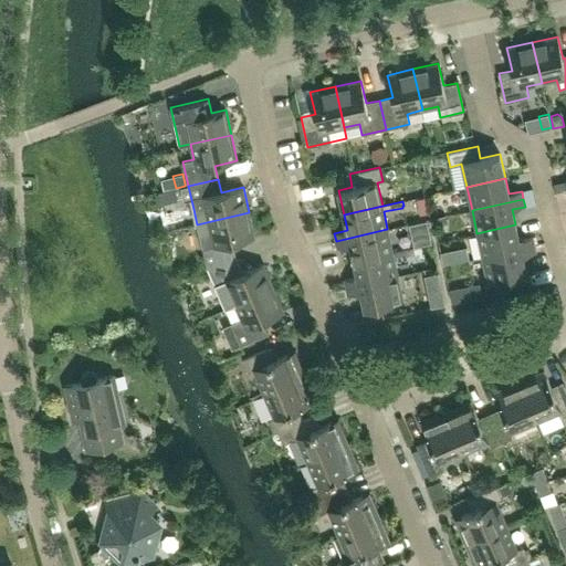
[(232,243),(254,238),(249,212),(197,224),(207,268),(236,259),(232,243)]
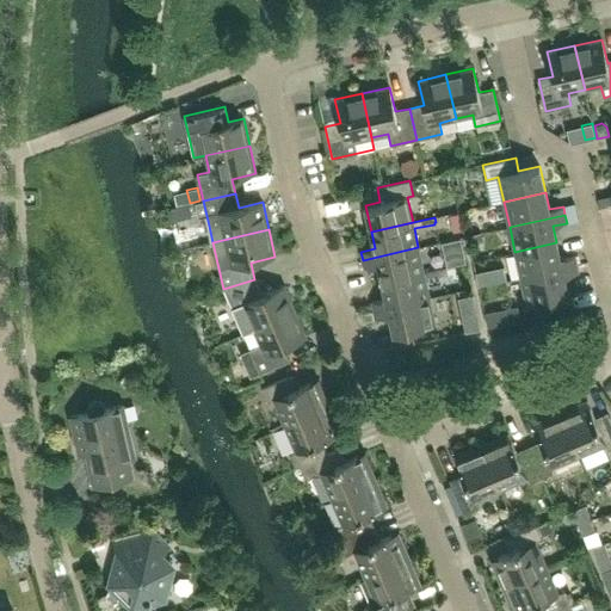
[(561,259),(556,242),(514,252),(520,277),(576,265),(574,257),(561,259)]
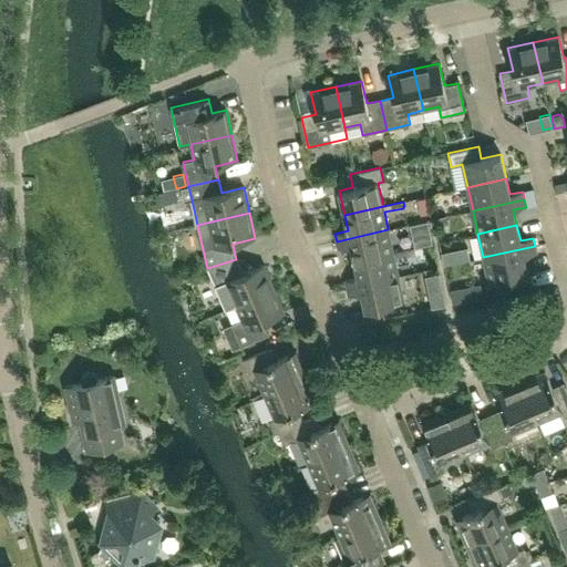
[(351,246),(354,261),(393,253),(388,229),(337,241),(338,249),(351,246)]
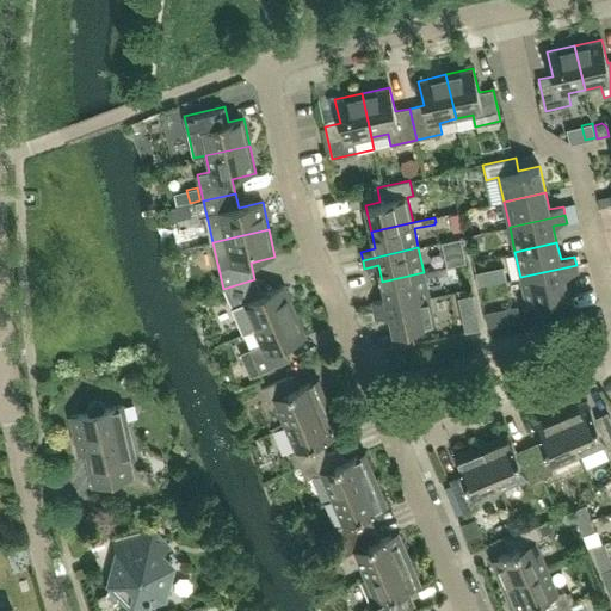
[(462,251),(444,255),(448,266),(464,261),(462,251)]
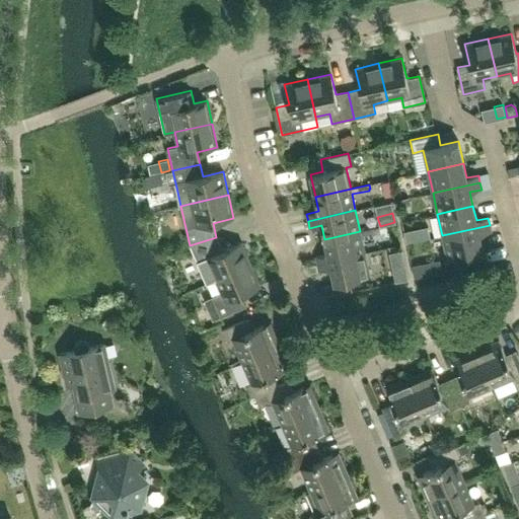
[(483,250),(479,235),(492,232),(490,225),(442,235),(447,258),(458,255),(462,258),(464,254),(483,250)]
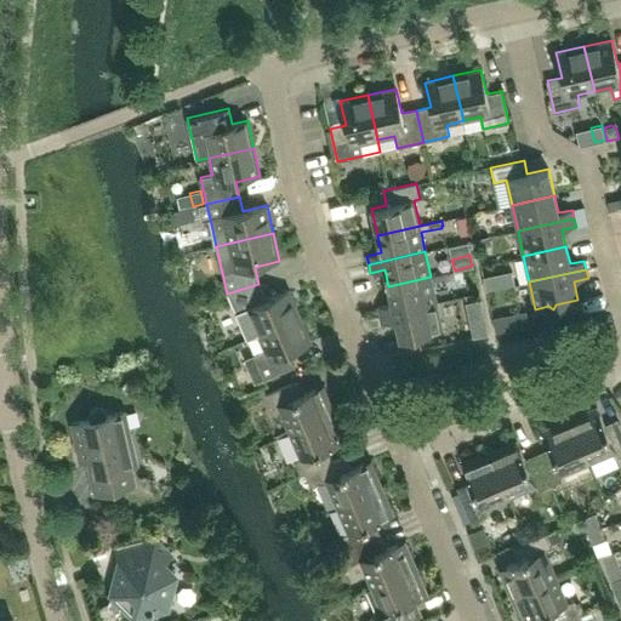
[(494,274),(483,277),(486,291),(497,289),(494,274)]
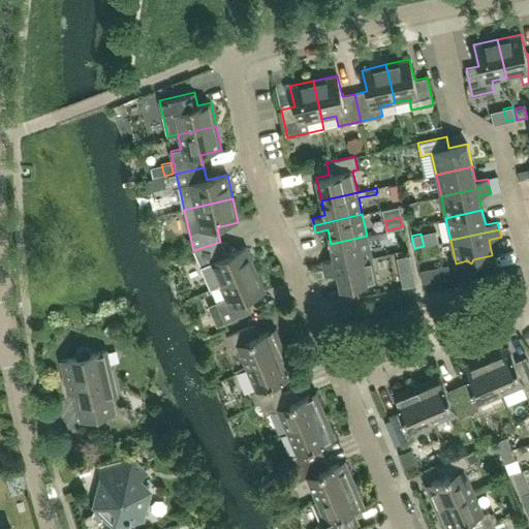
[(367,236),(331,244),(334,258),(321,261),(323,269),(337,266),(372,257),(368,241),(367,236)]
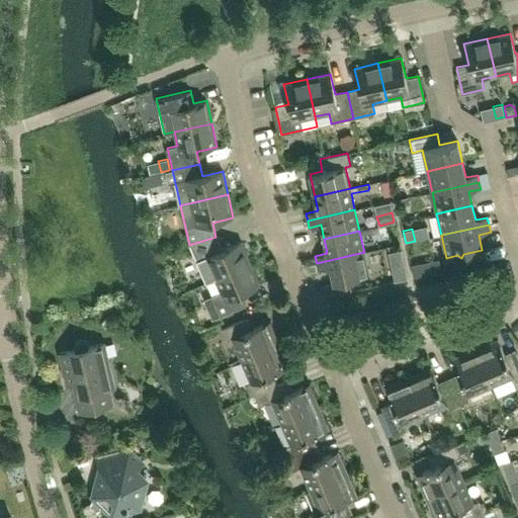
[(250,264),(241,242),(222,250),(216,237),(189,245),(200,270),(209,266),(214,279),(250,264)]
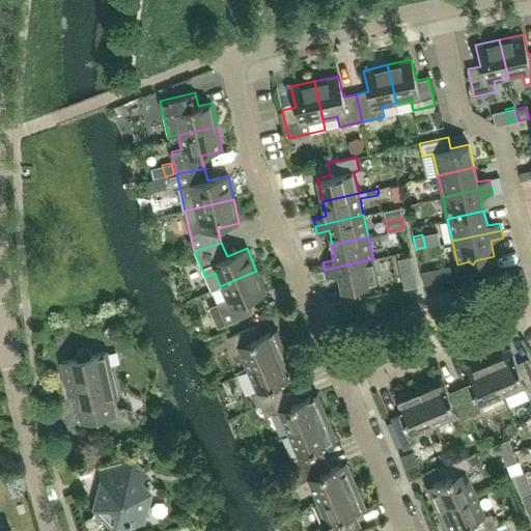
[(412,256),(397,259),(401,276),(415,273),(412,256)]
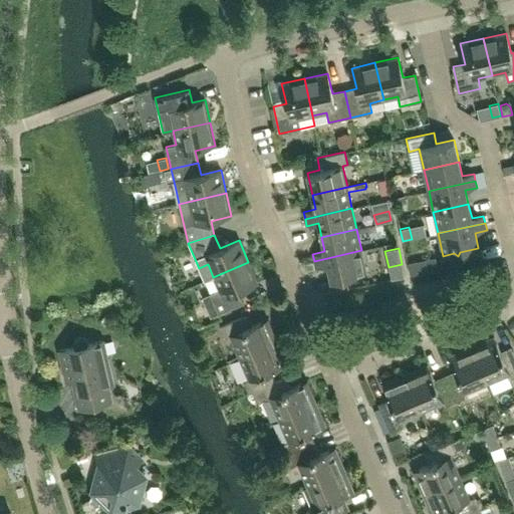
[(366,273),(361,250),(327,258),(314,261),(316,268),(327,265),(331,280),(335,279),(346,277),(349,276),(353,279),(355,275),(366,273)]
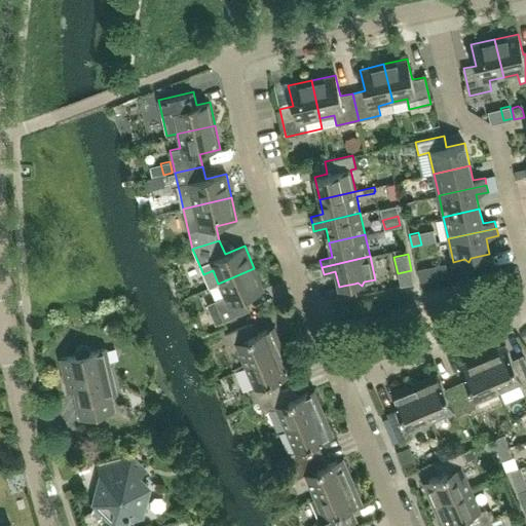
[(434,266),(416,269),(419,282),(436,278),(434,266)]
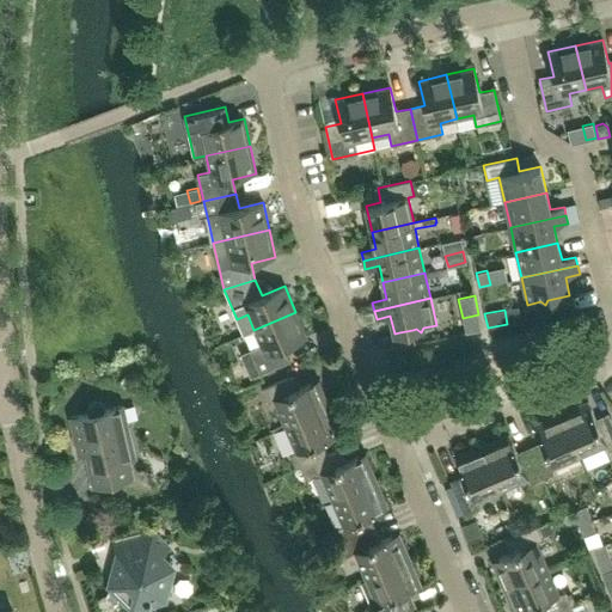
[(307,337),(295,312),(254,330),(261,346),(240,354),(251,378),(291,361),(285,347),(307,337)]
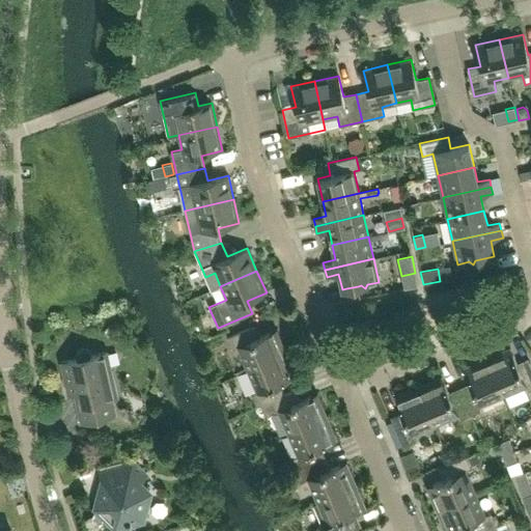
[(358,286),(346,288),(350,301),(361,298),(358,286)]
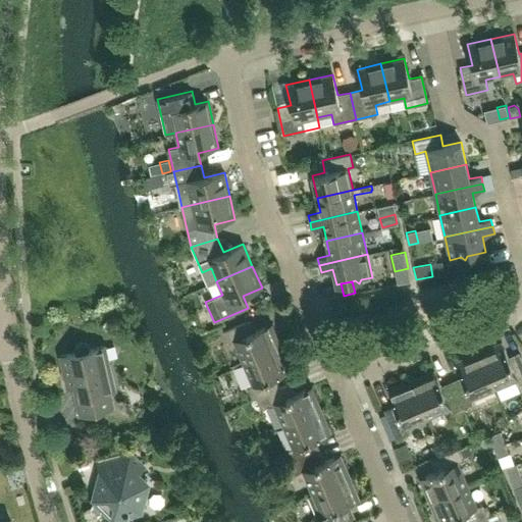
[(281,347),(271,324),(252,332),(248,321),(223,331),(228,344),(233,341),(244,363),(281,347)]
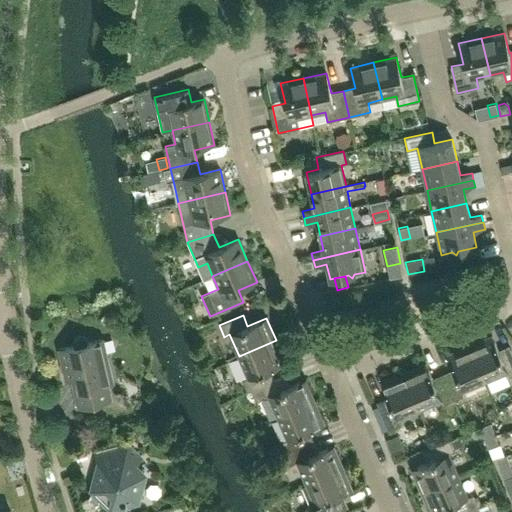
[(511,376),(511,351),(511,349),(500,354),(492,335),(469,344),(485,381),(507,372),(509,378),(511,376)]
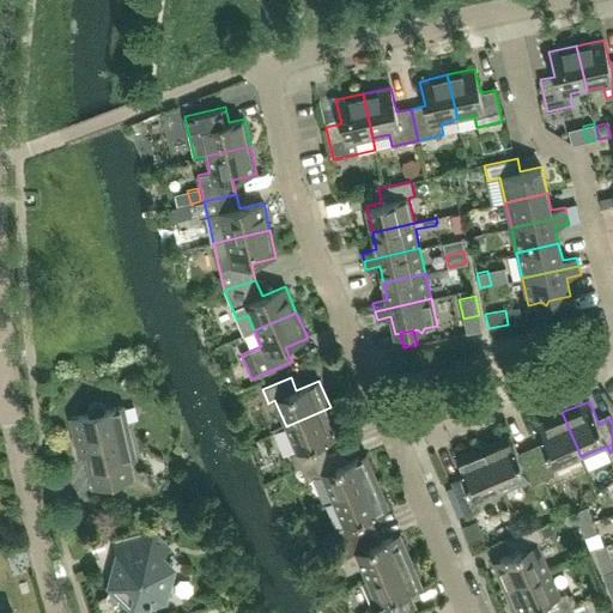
[(135,457),(123,406),(105,410),(105,408),(104,407),(103,406),(102,405),(99,404),(98,404),(96,404),(95,404),(92,405),(91,406),(89,407),(89,408),(87,411),(87,413),(87,414),(71,418),(79,455),(86,453),(93,489),(133,479),(128,460),(135,457)]
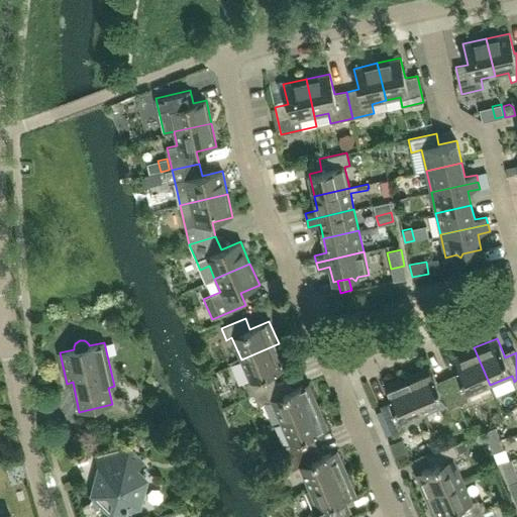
[(269,375),(288,367),(279,343),(241,359),(250,382),(244,384),(249,396),(253,394),(274,386),(274,385),(269,375)]
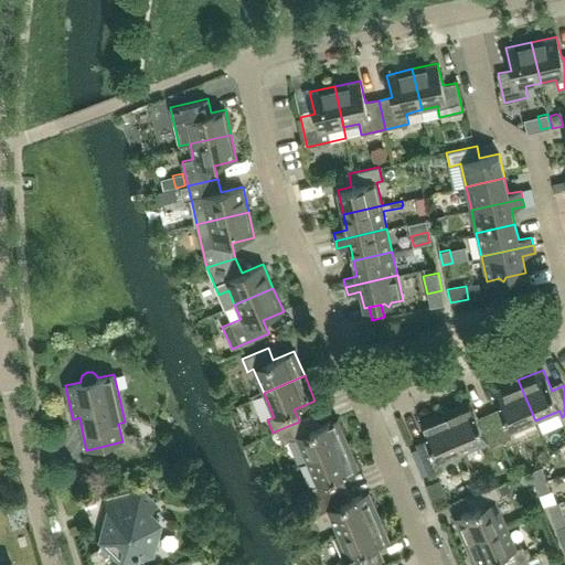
[(514,437),(512,432),(535,420),(518,380),(493,391),(502,412),(491,416),(502,443),(514,437)]
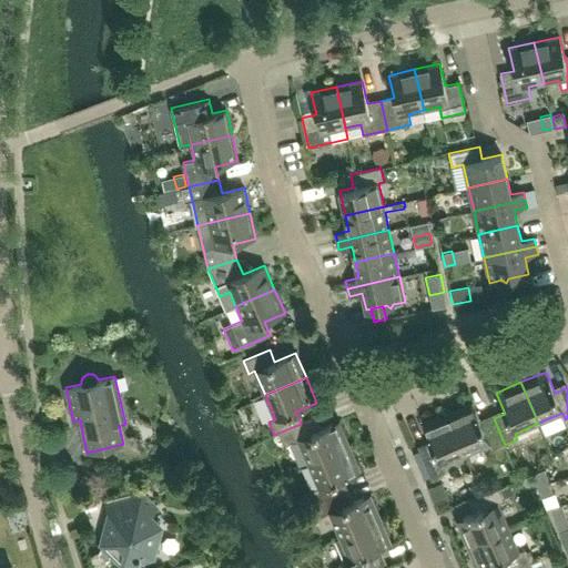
[(505,445),(494,418),(482,424),(473,403),(447,414),(465,455),(489,444),(492,450),(505,445)]
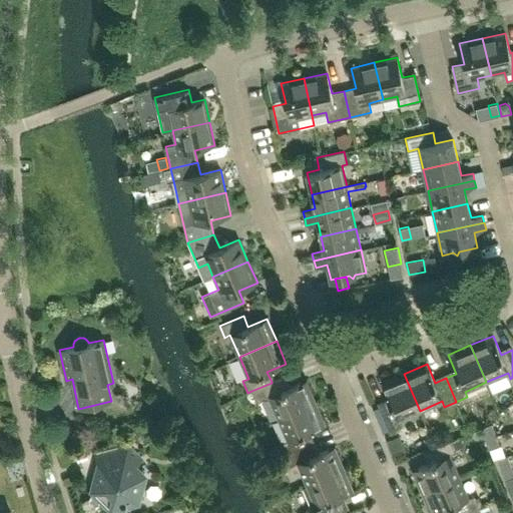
[(401,426),(399,420),(420,411),(404,374),(381,383),(390,402),(379,407),(389,431),(401,426)]
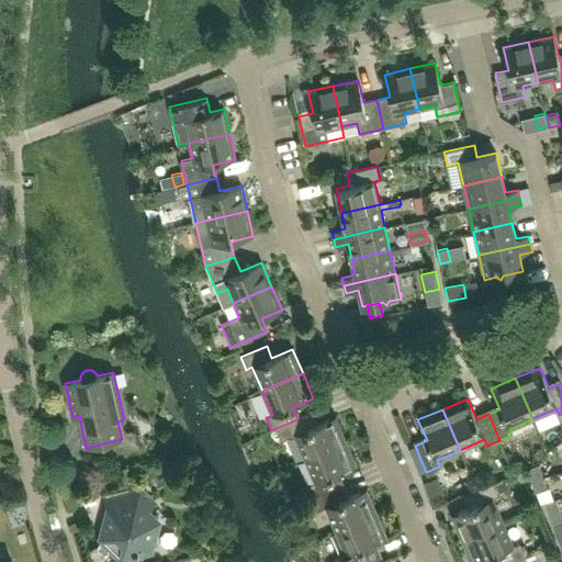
[(346,441),(335,416),(314,425),(310,414),(298,418),(298,419),(276,428),(281,440),(295,435),(305,459),(346,441)]
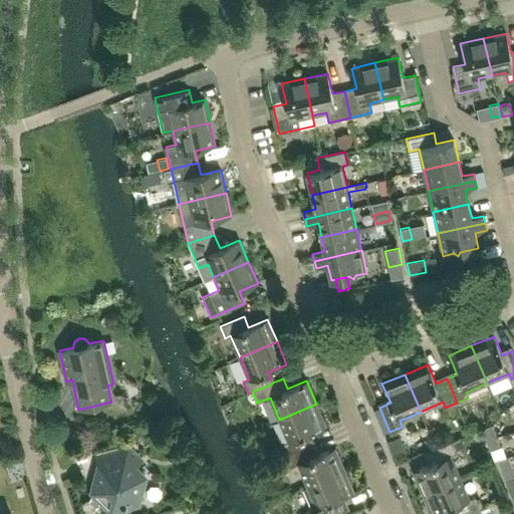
[(307,435),(326,426),(316,404),(279,420),(288,441),(283,444),(287,455),(288,455),(311,445),(307,435)]
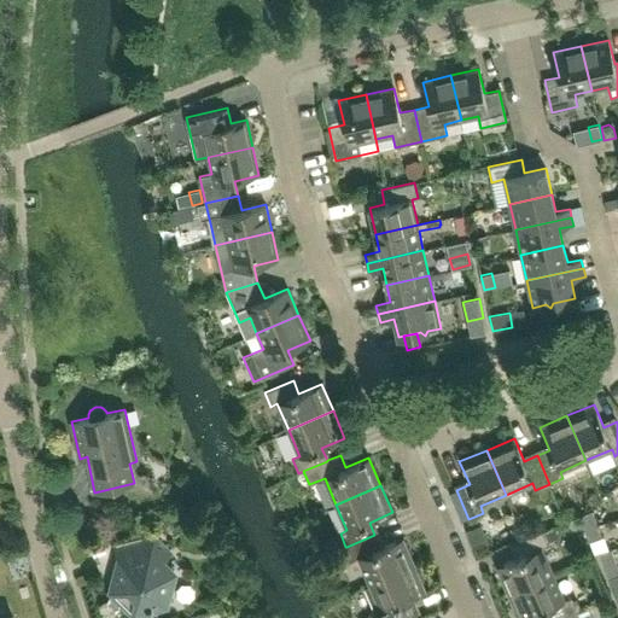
[(581,516),(586,529),(598,524),(593,511),(581,516)]
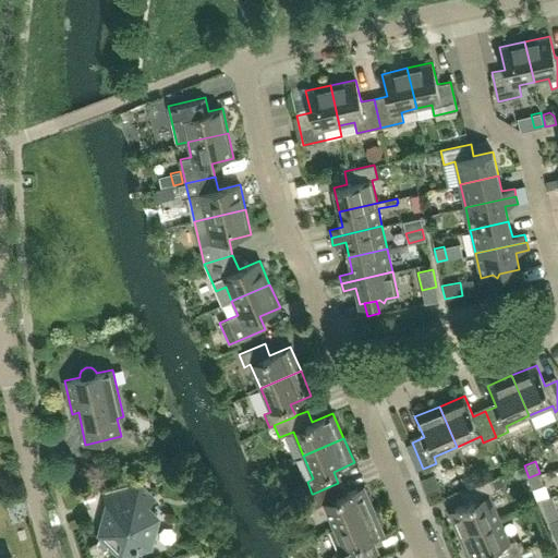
[(544,485),(540,473),(529,477),(533,489),(544,485)]
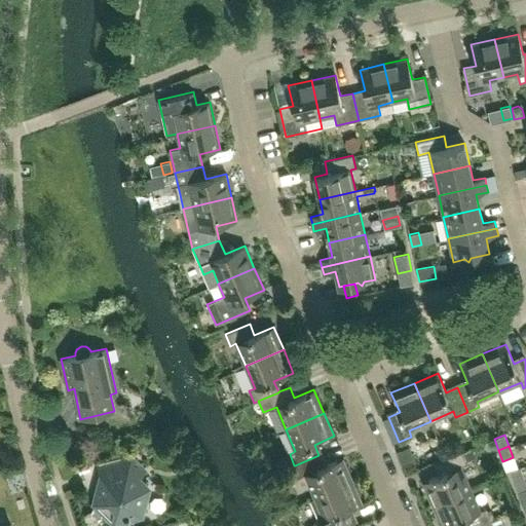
[(471,450),(462,453),(466,461),(474,458),(471,450)]
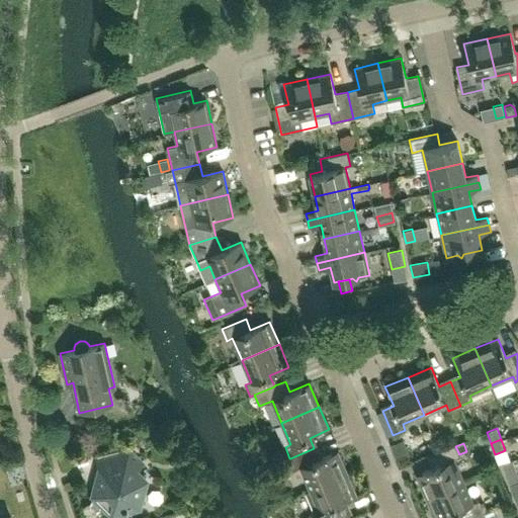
[(416,475),(426,497),(463,481),(454,459),(460,456),(459,454),(455,446),(455,445),(431,455),(435,465),(416,475)]
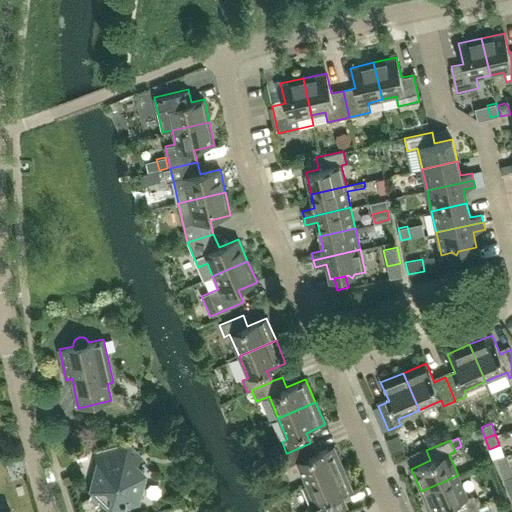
[(343,468),(334,445),(315,453),(310,443),(287,453),(286,453),(279,456),(284,468),(297,462),(306,484),(343,468)]
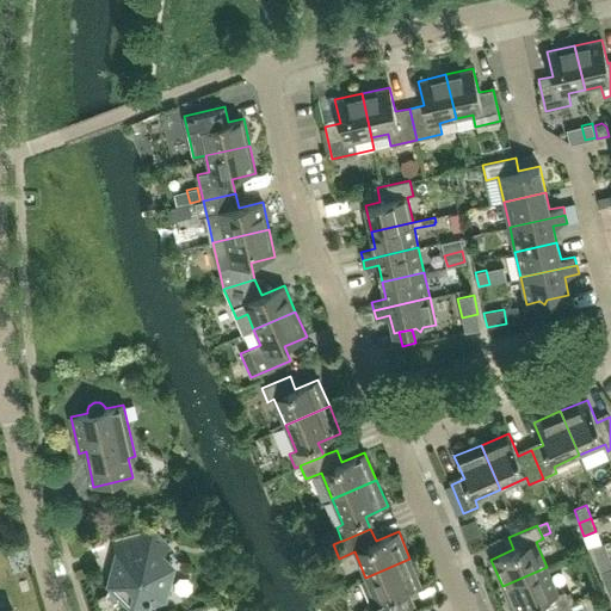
[(162,597),(171,568),(160,557),(170,548),(153,531),(124,535),(122,561),(119,571),(116,569),(112,584),(134,605),(146,602),(147,608),(153,606),(150,600),(162,597)]
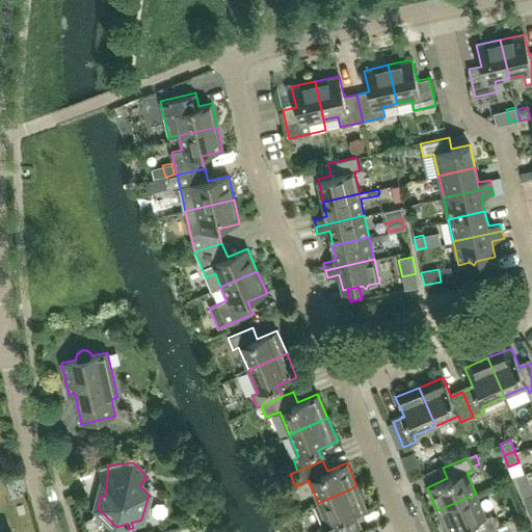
[(520,489),(524,500),(531,496),(531,487),(531,485),(520,489)]
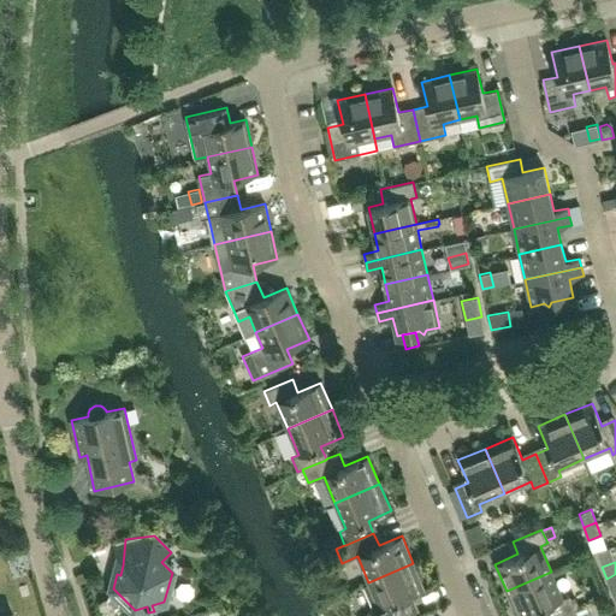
[(425,591),(413,563),(368,582),(369,584),(363,586),(374,610),(369,612),(366,615),(400,615),(408,612),(402,600),(425,591)]
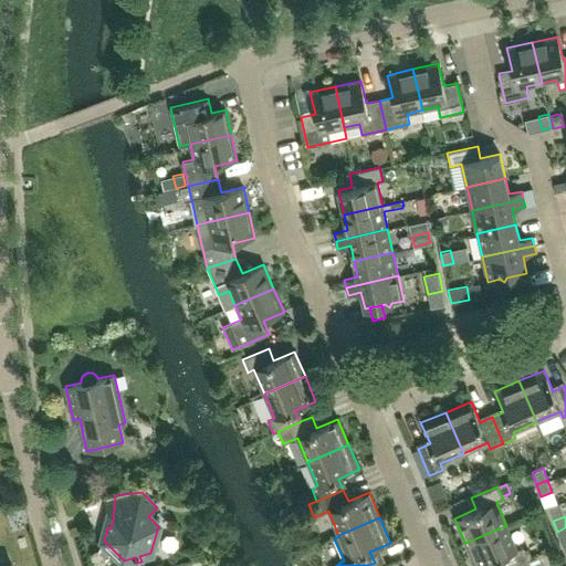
[(517,549),(506,525),(465,543),(474,565),(481,565),(498,559),(500,565),(513,565),(528,559),(523,547),(517,549)]
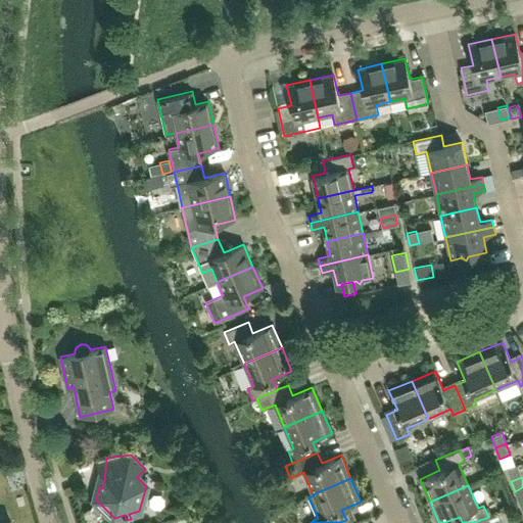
All buildings are outlined.
